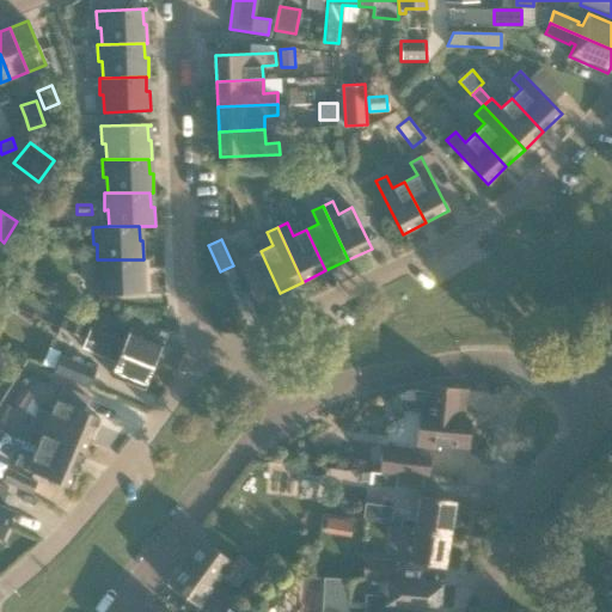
[(280,293),(261,251),(249,257),(242,244),(231,250),(257,304),(280,293)]
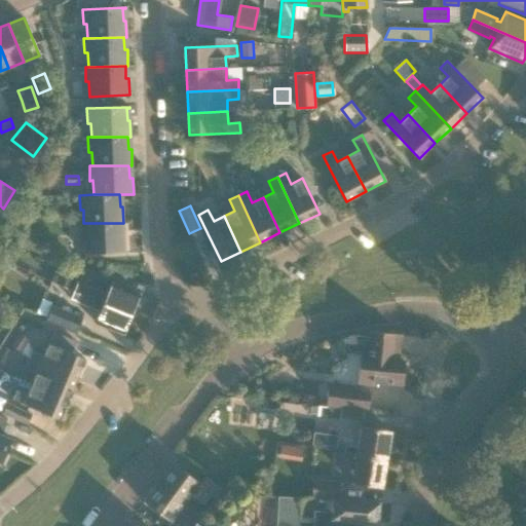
[(121,235),(120,223),(83,223),(80,223),(81,237),(84,237),(84,253),(124,252),(123,235),(121,235)]
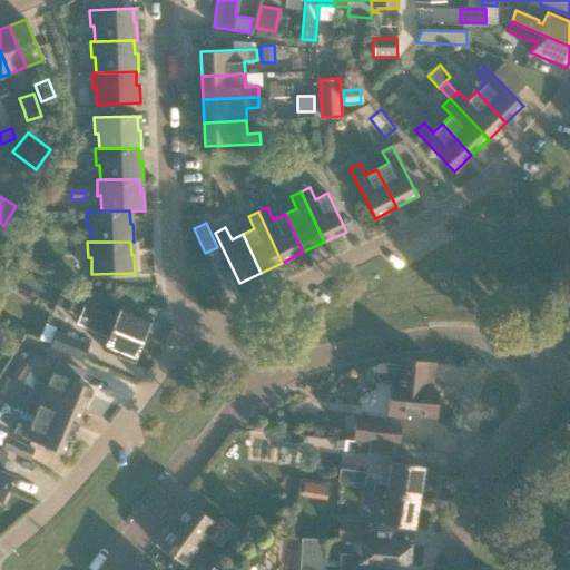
[(81,302),(65,295),(60,307),(76,314),(81,302)]
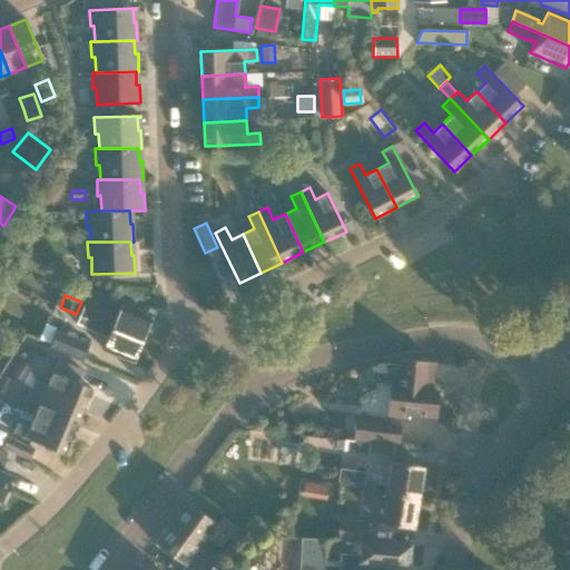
[(144,340),(151,318),(121,306),(116,318),(85,306),(80,316),(144,340)]
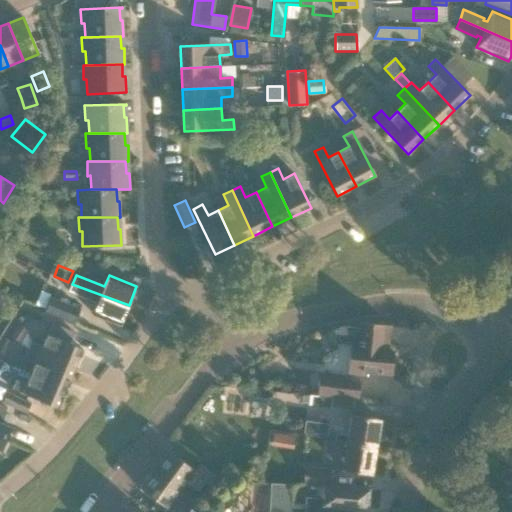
[(121,325),(129,305),(72,284),(69,291),(98,303),(93,314),(121,325)]
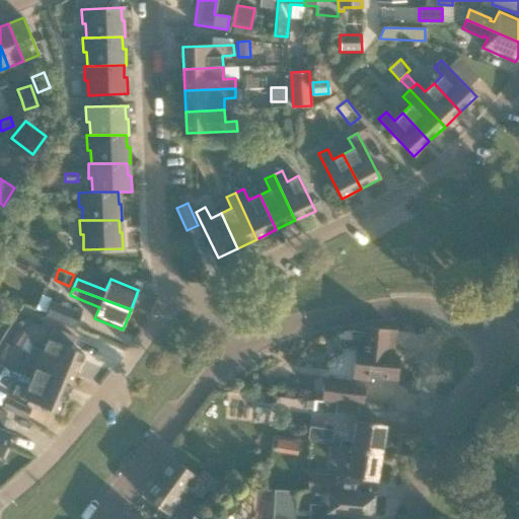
[(35,311),(45,315),(51,298),(42,295),(35,311)]
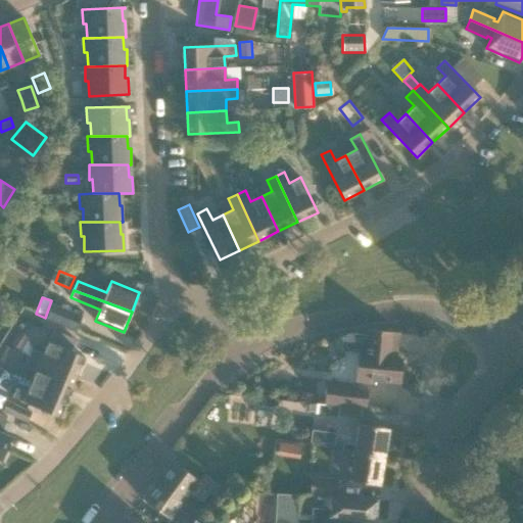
[(47,318),(77,330),(83,316),(53,303),(47,318)]
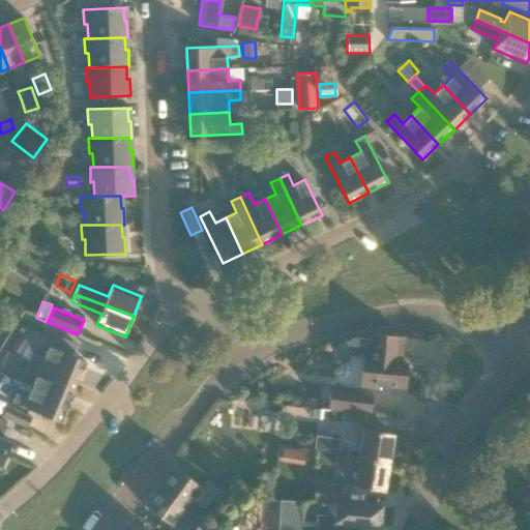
[(10,348),(22,355),(30,343),(19,334),(10,348)]
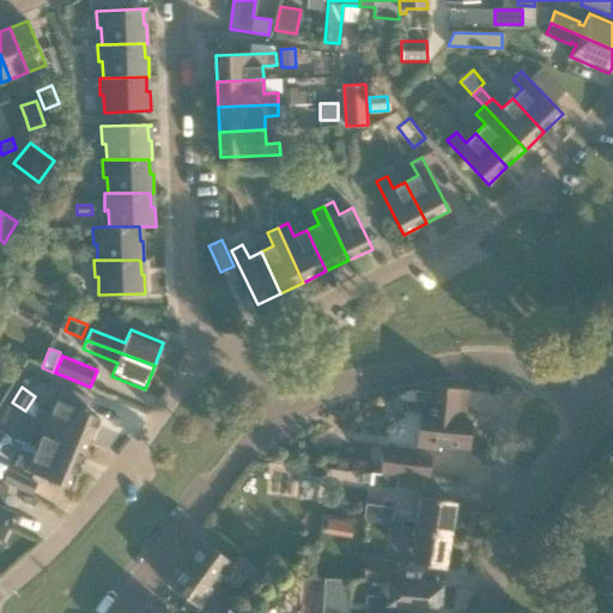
[(467,389),(431,387),(431,393),(412,390),(400,395),(401,412),(422,413),(418,449),(441,450),(441,447),(467,449),(471,422),(463,420),(467,389)]
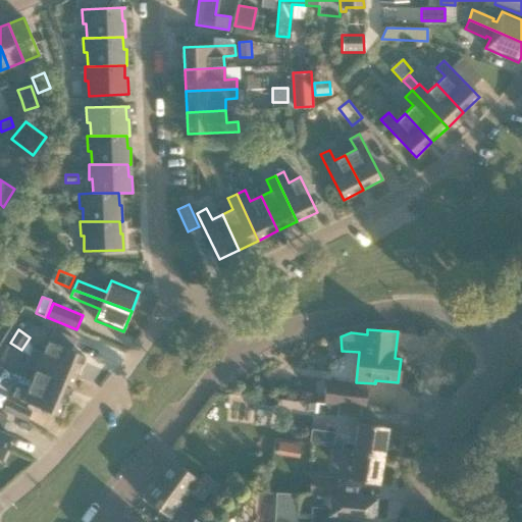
[(29,357),(75,376),(85,356),(48,341),(43,352),(33,348),(29,357)]
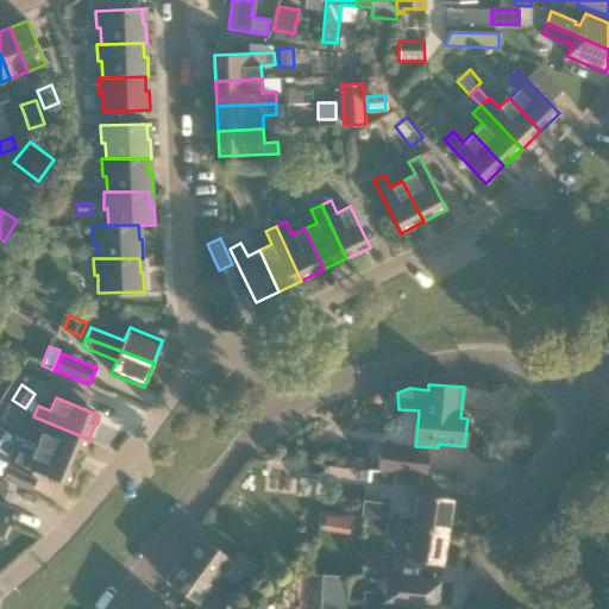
[(26,412),(7,403),(0,419),(19,427),(26,412)]
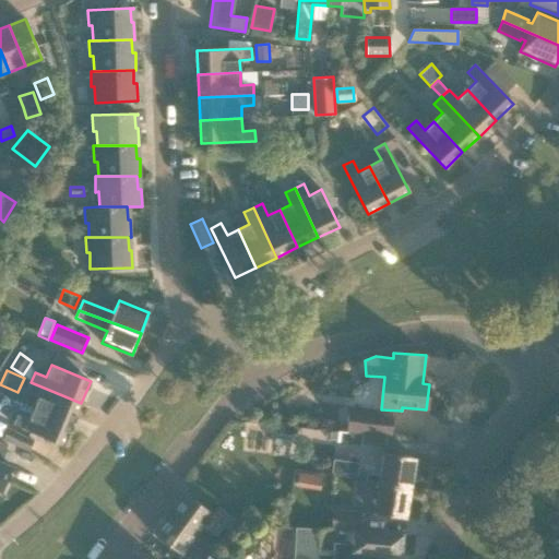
[(72,424),(81,403),(31,382),(26,391),(38,396),(34,407),(72,424)]
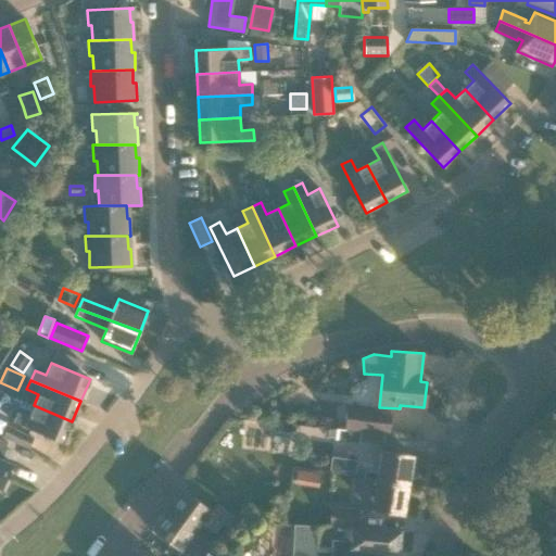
[(63,443),(72,421),(34,405),(28,417),(16,413),(13,422),(63,443)]
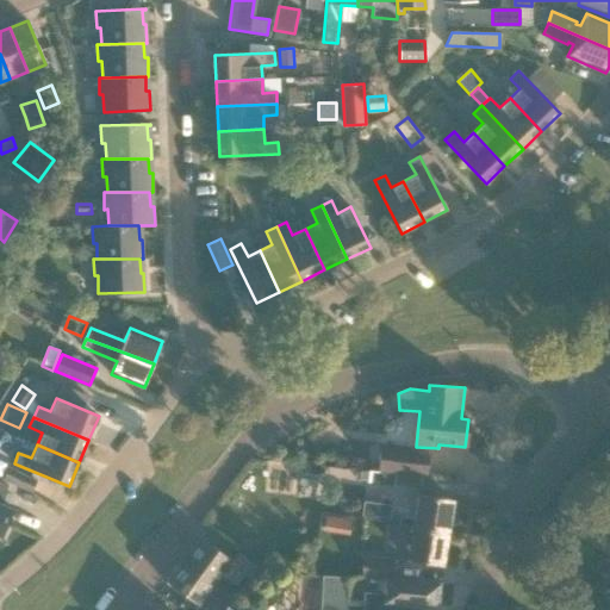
[(378,471),(425,477),(429,450),(381,444),(378,471)]
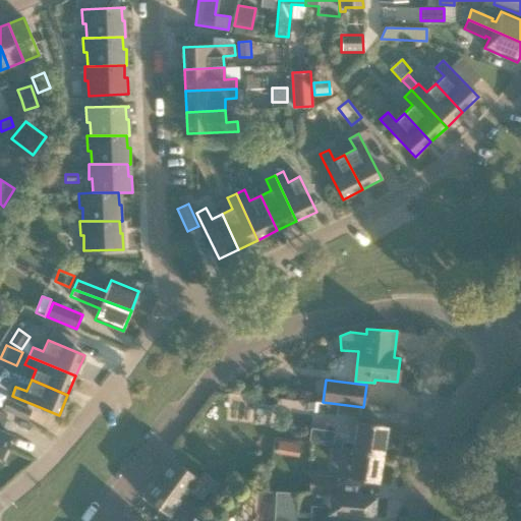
[(3,410),(26,421),(32,411),(8,400),(3,410)]
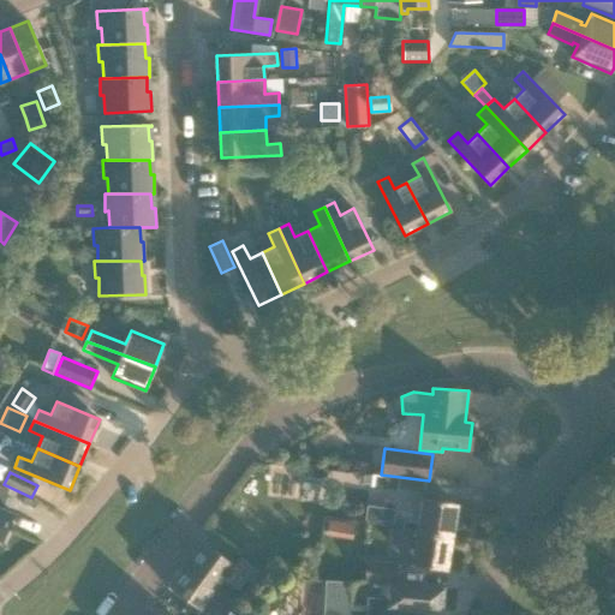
[(429,481),(381,475),(371,473),(370,485),(428,493),(429,481)]
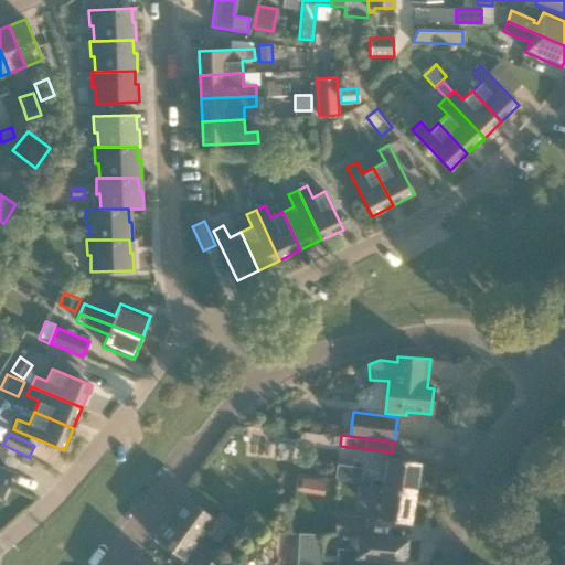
[(7,456),(0,452),(0,496),(2,497),(12,472),(1,468),(7,456)]
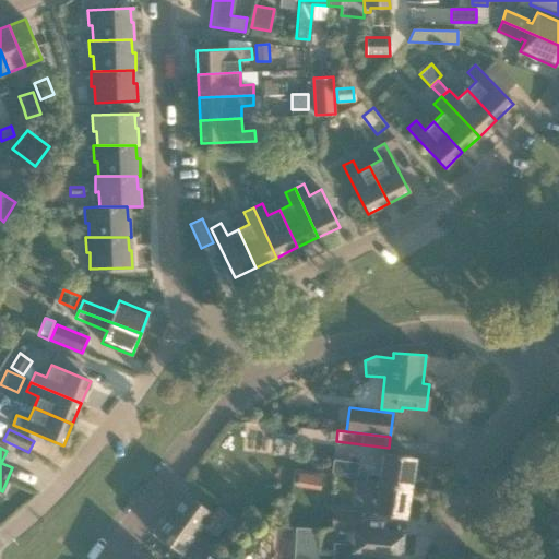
[(411,490),(415,459),(384,453),(381,475),(367,473),(365,483),(411,490)]
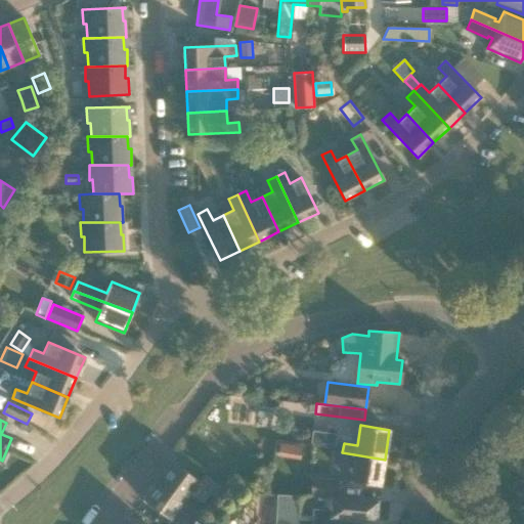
[(303,459),(306,446),(282,441),(279,453),(303,459)]
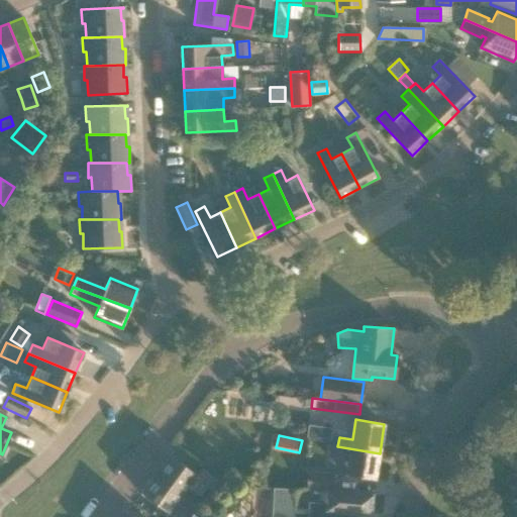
[(375,480),(380,453),(337,446),(336,452),(349,454),(346,476),(375,480)]
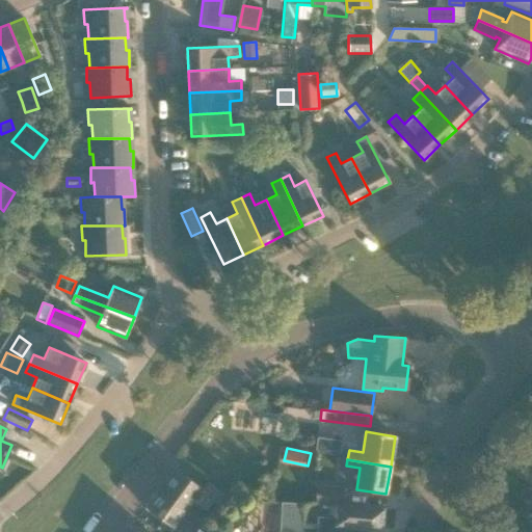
[(206,509),(212,500),(201,491),(203,488),(176,469),(161,488),(188,508),(193,501),(206,509)]
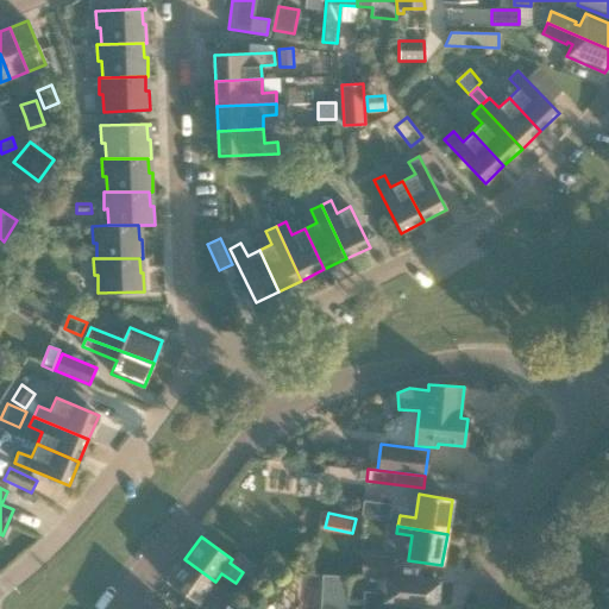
[(393,558),(363,556),(362,576),(387,578),(391,578),(393,558)]
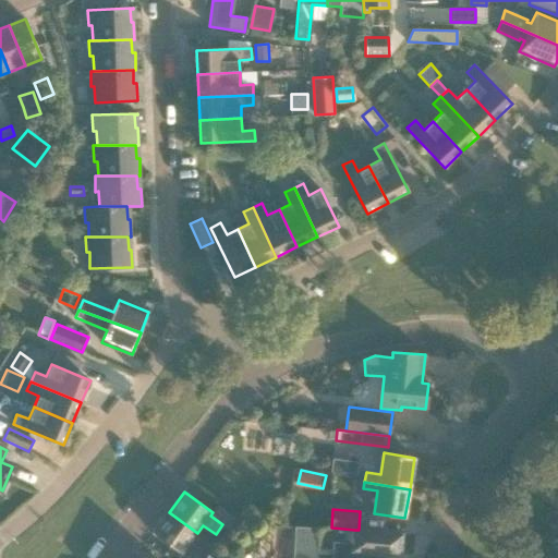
[(197,533),(169,512),(154,533),(187,557),(204,557),(214,545),(197,533)]
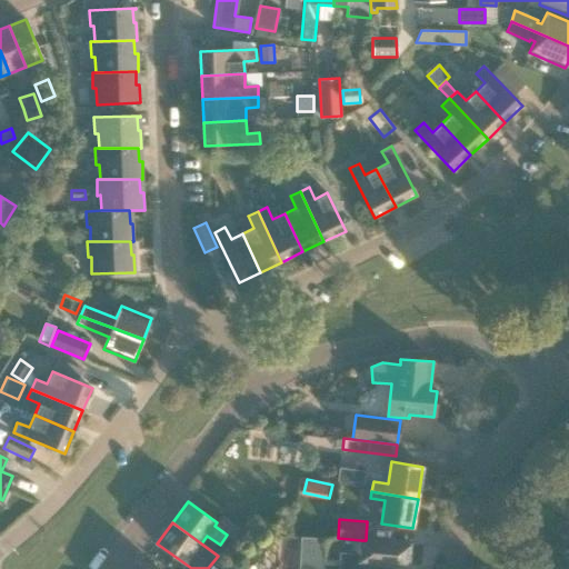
[(339,551),(339,560),(323,559),(322,568),(380,568),(381,563),(408,566),(410,545),(366,540),(361,540),(359,553),(339,551)]
